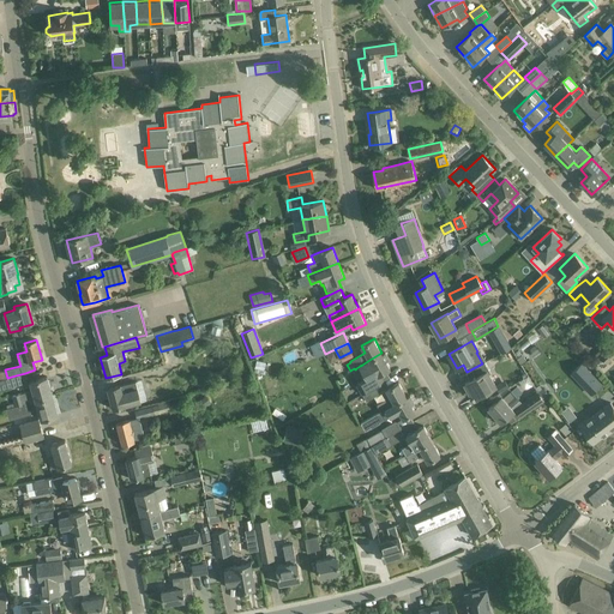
[(613,348),(611,345),(605,351),(600,355),(607,363),(613,356),(613,348)]
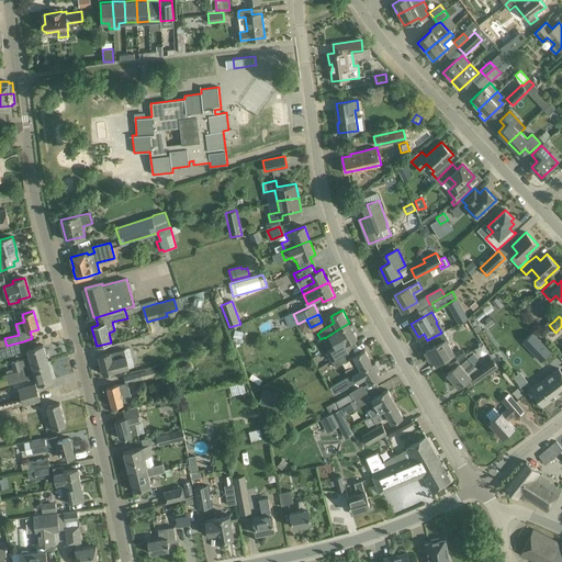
[(336,347),(326,352),(332,360),(343,353),(352,348),(348,341),(357,337),(353,329),(356,328),(352,322),(349,323),(338,329),(332,334),(329,335),(336,347)]
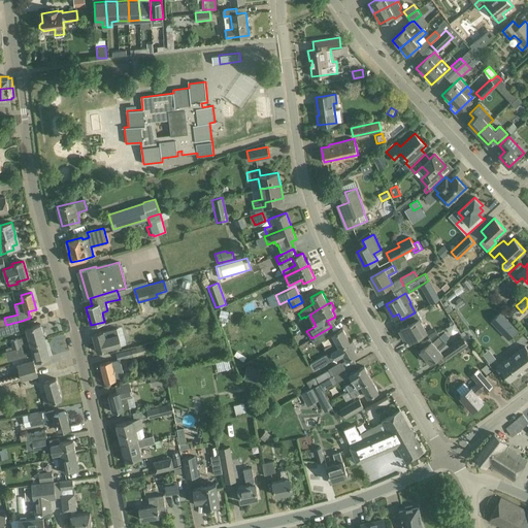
[(417,311),(415,312),(401,320),(404,327),(400,329),(407,342),(426,331),(419,319),(421,318),(417,311)]
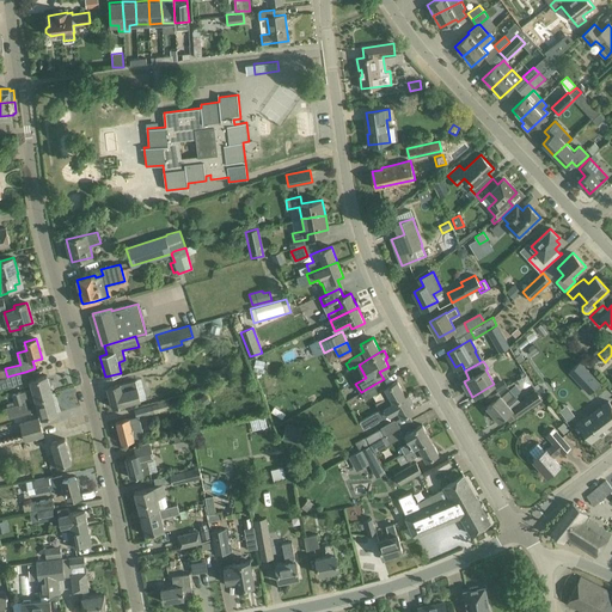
[(580,362),(569,372),(589,392),(599,383),(580,362)]
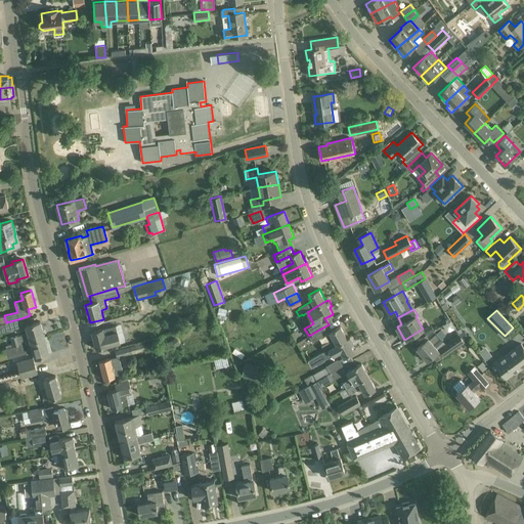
[(24,325),(22,318),(6,322),(8,331),(24,325)]
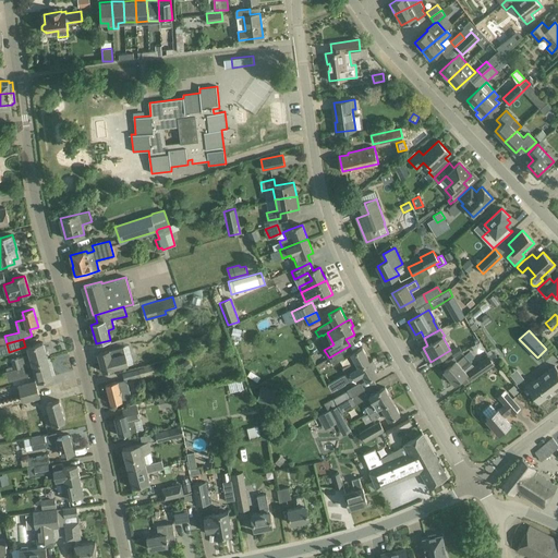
[(14,368),(48,360),(43,342),(28,347),(31,355),(19,359),(19,358),(11,360),(14,368)]
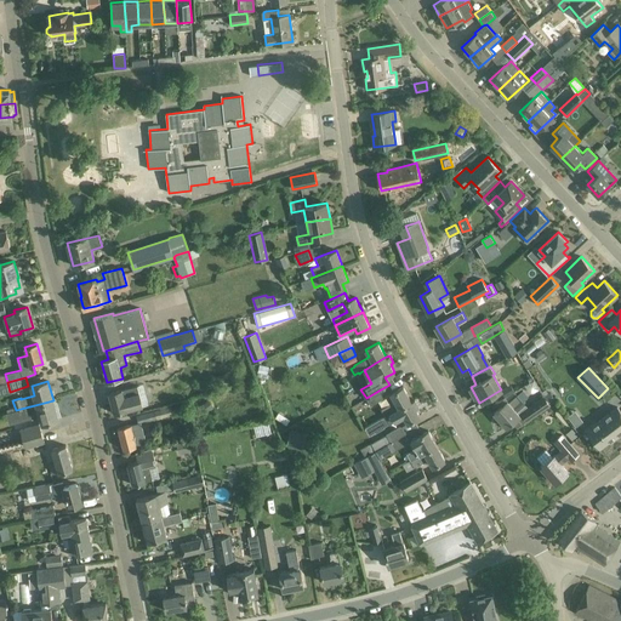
[(143,406),(138,386),(123,389),(109,392),(115,414),(143,406)]
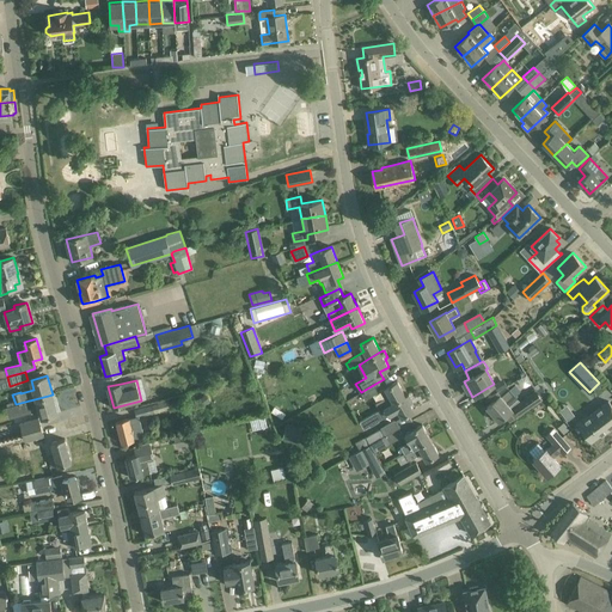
[(385,397),(375,403),(380,410),(386,407),(393,403),(405,396),(397,381),(385,387),(381,390),(385,397)]
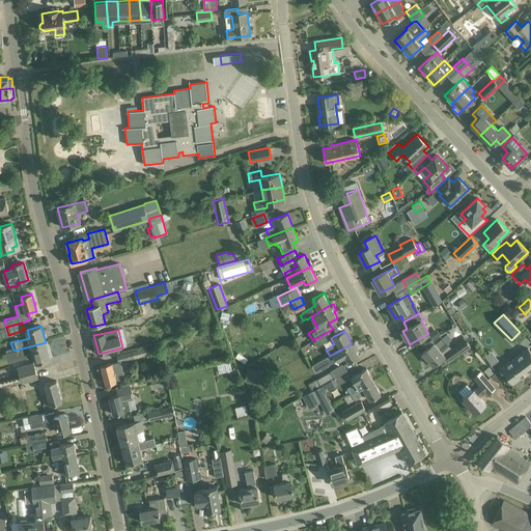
[(324,334),(313,340),(316,346),(328,340),(324,334)]
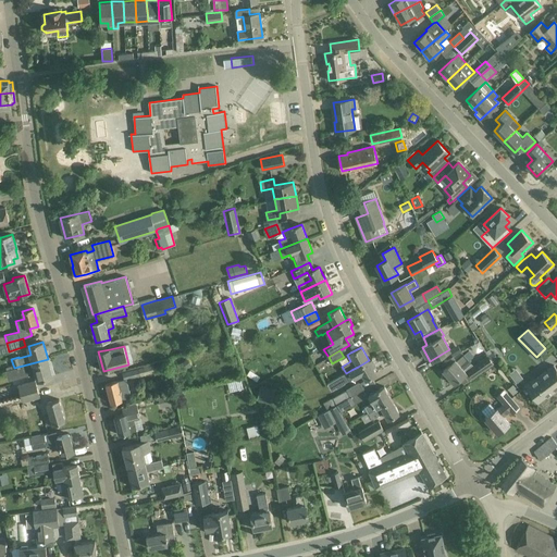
[(463,354),(456,360),(453,356),(444,361),(448,366),(443,370),(455,383),(468,371),(463,366),(469,360),(463,354)]
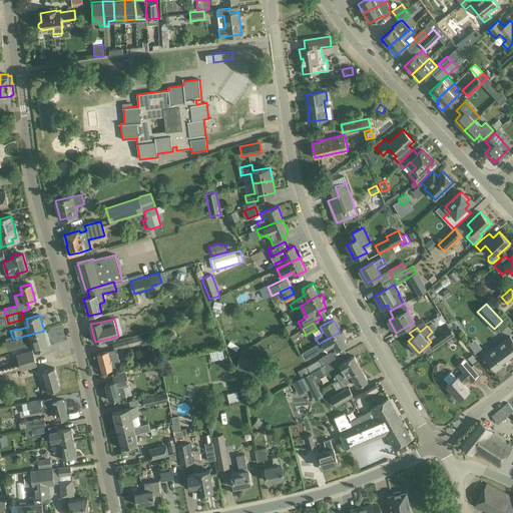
[(449,327),(431,340),(436,347),(454,334),(449,327)]
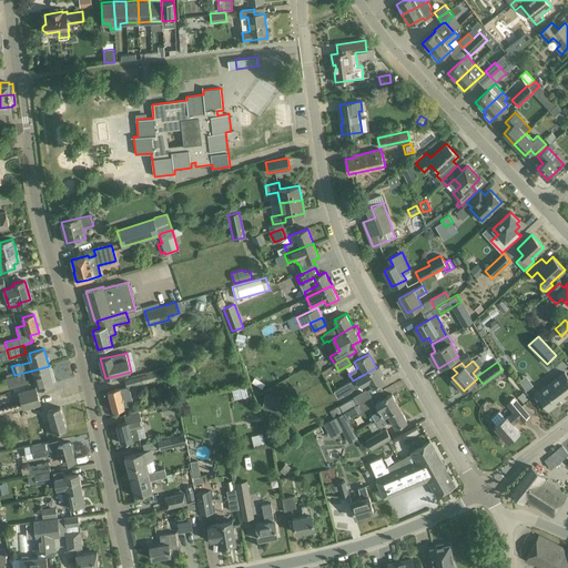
[(358,377),(353,381),(356,387),(369,381),(373,387),(384,381),(381,374),(383,372),(379,365),(376,367),(365,374),(358,377)]
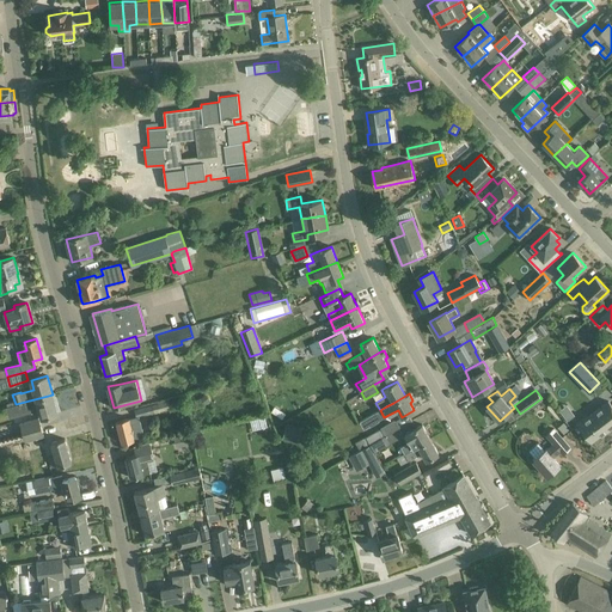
[(57,414),(53,395),(16,404),(7,407),(10,417),(18,415),(26,412),(40,409),(42,417),(57,414)]
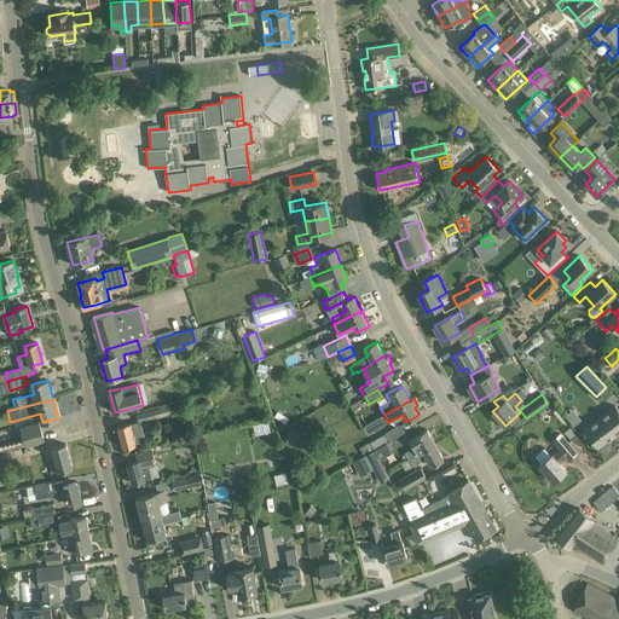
[(160,408),(155,409),(137,414),(138,422),(131,423),(119,426),(123,447),(136,444),(146,441),(140,421),(172,412),(171,404),(160,406),(160,408)]
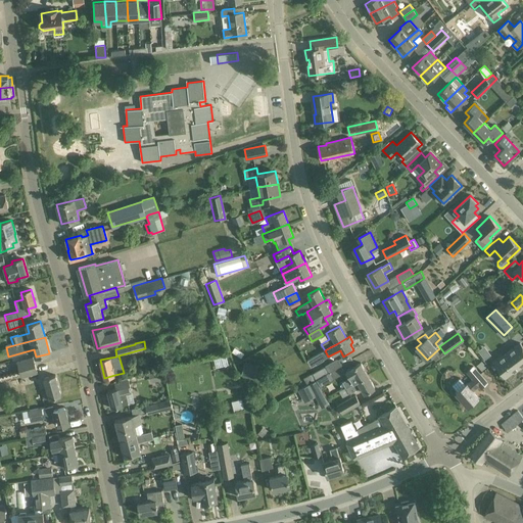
[(522,365),(522,346),(520,343),(494,363),(505,377),(517,368),(517,369),(522,365)]
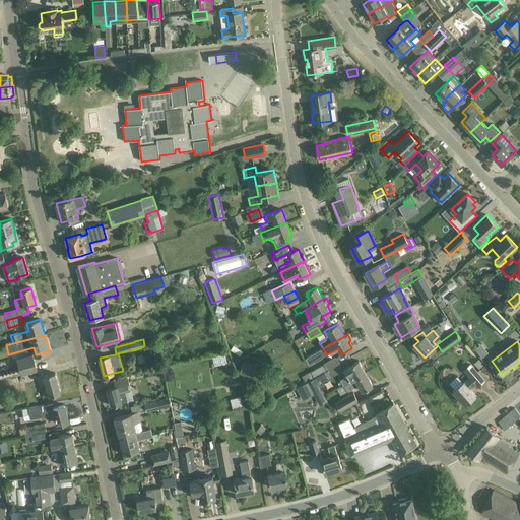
[(475,347),(483,359),(490,353),(482,342),(475,347)]
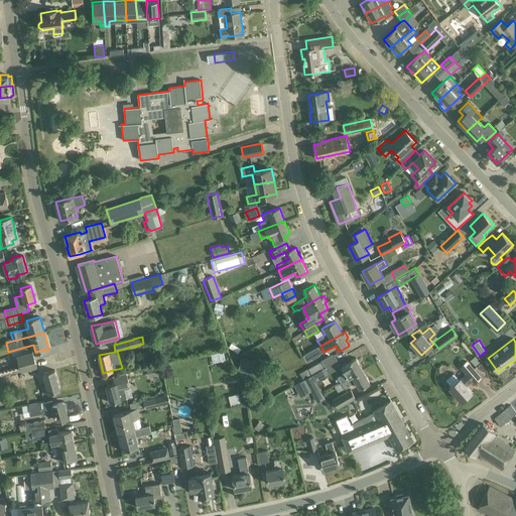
[(30,354),(18,357),(21,367),(22,371),(22,372),(36,368),(35,363),(32,353),(30,354)]
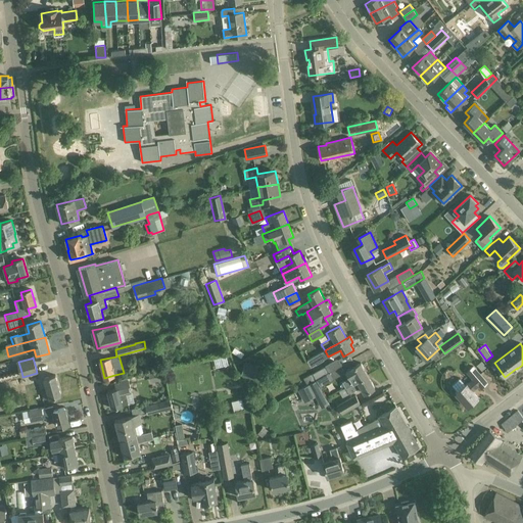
[(316,380),(328,373),(341,366),(337,360),(313,373),(316,380)]
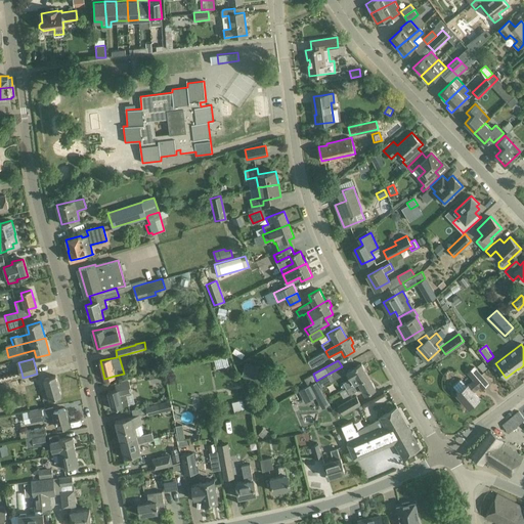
[(242,375),(255,379),(258,366),(245,363),(242,375)]
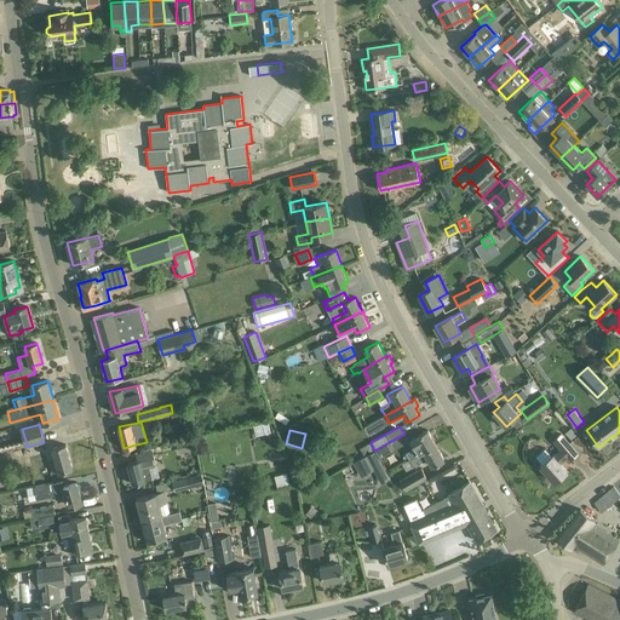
[(411,459),(436,445),(428,430),(415,437),(420,445),(407,453),(411,459)]
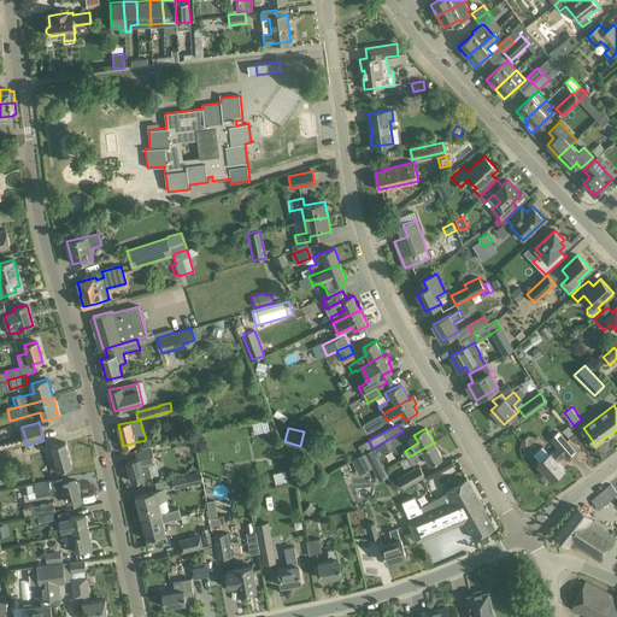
[(387,440),(391,448),(393,447),(407,440),(403,432),(387,440)]
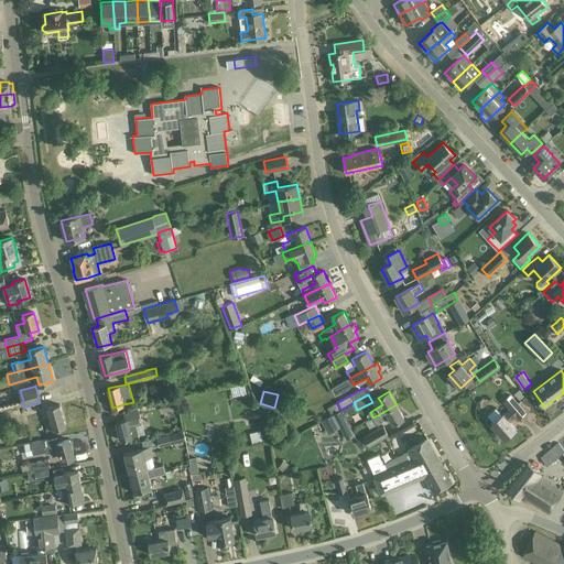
[(502,414),(496,408),(487,415),(494,422),(491,424),(505,438),(516,429),(510,421),(517,415),(519,418),(525,412),(510,394),(503,401),(511,409),(503,414),(502,414)]
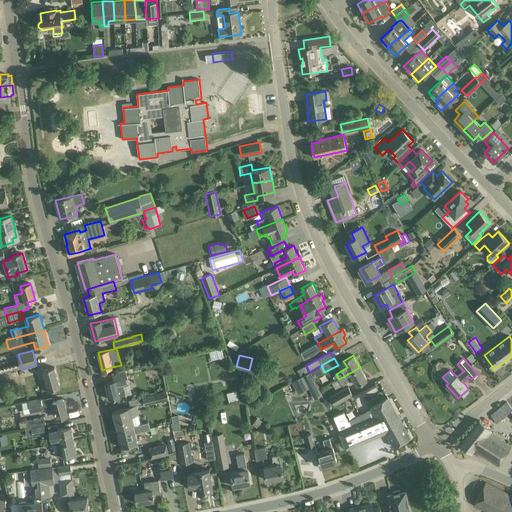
[(21,364),(0,369),(0,374),(14,371),(14,370),(22,368),(21,364)]
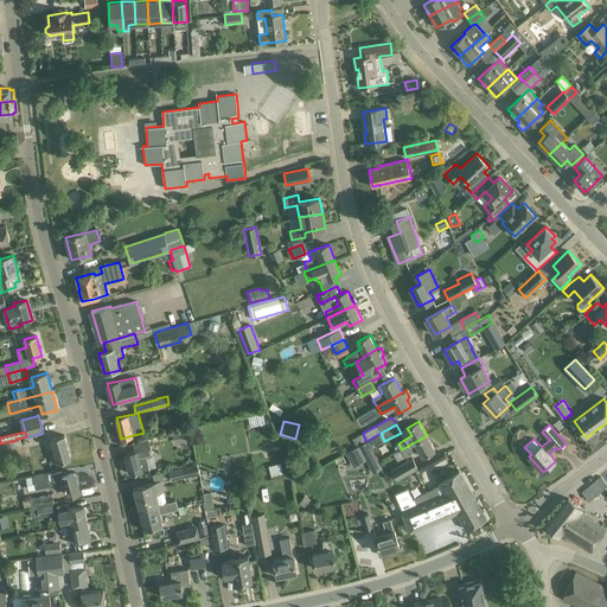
[(64,435),(53,439),(51,439),(55,453),(49,454),(51,464),(57,461),(57,462),(71,459),(64,435)]
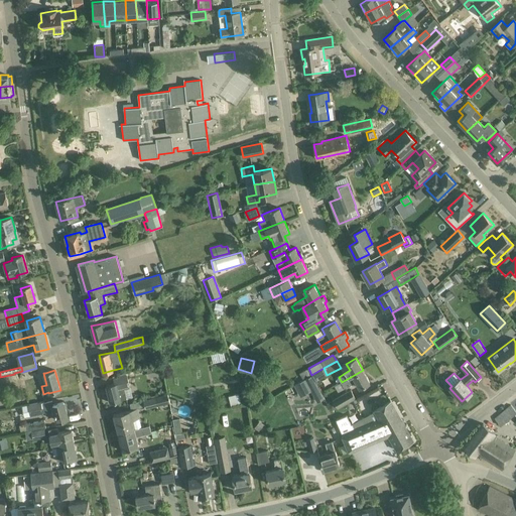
[(370,382),(363,370),(342,382),(345,388),(356,382),(360,388),(370,382)]
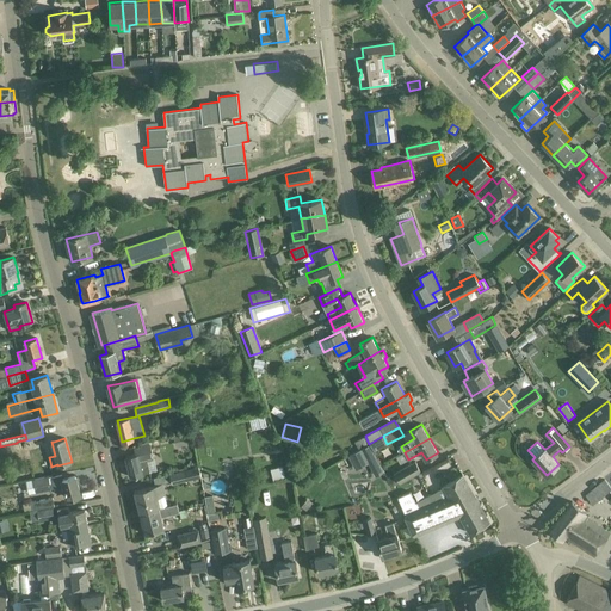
[(149,440),(136,444),(137,454),(125,456),(131,477),(150,471),(147,461),(154,458),(149,440)]
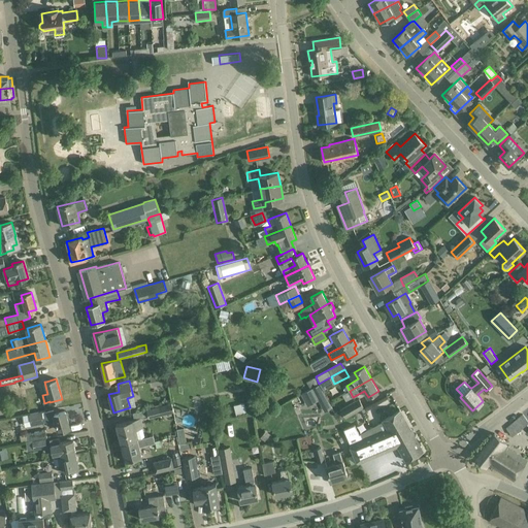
[(36,386),(26,389),(31,405),(41,402),(36,386)]
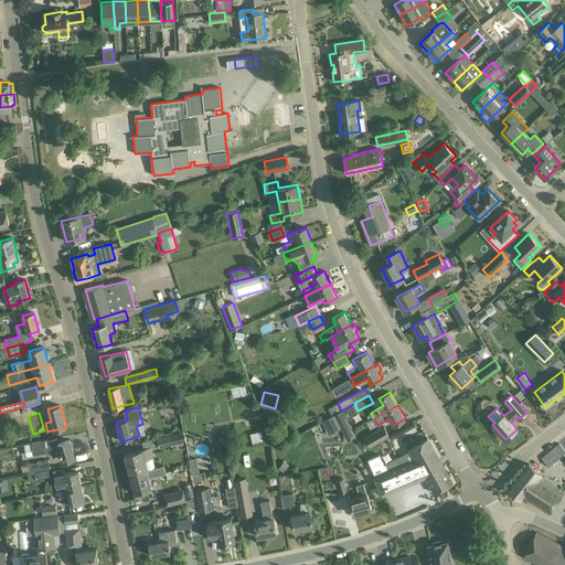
[(384,426),(364,438),(370,447),(390,435),(384,426)]
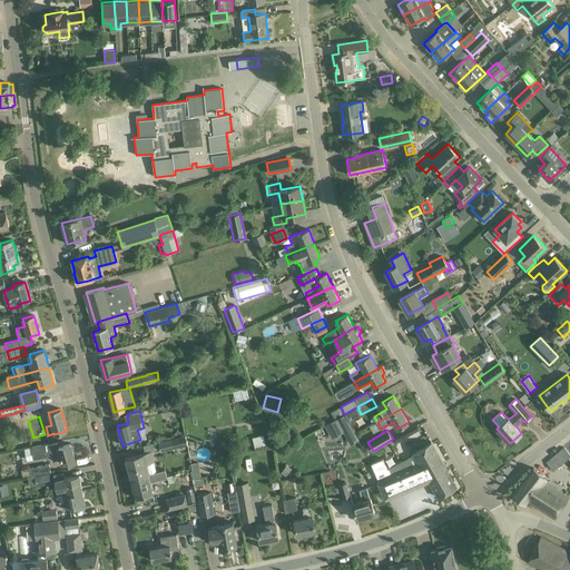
[(253,436),(255,448),(264,445),(262,435),(253,436)]
